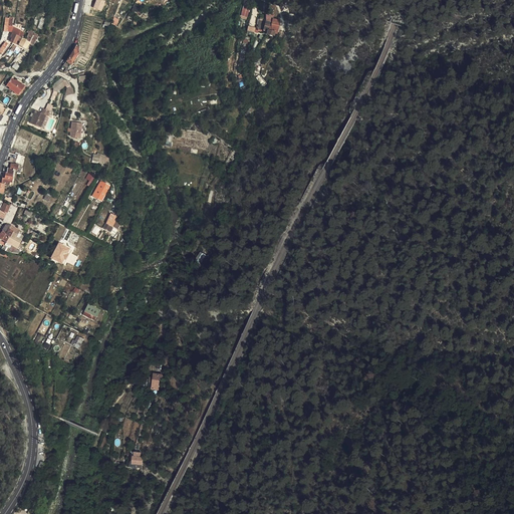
[(252,0),(245,0),(241,15),(247,17),(252,0)]
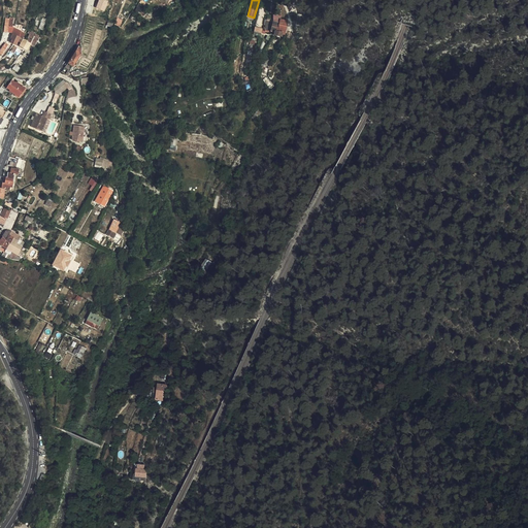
[(18,42),(26,46),(29,42),(25,40),(26,38),(25,38),(21,36),(23,31),(15,27),(15,26),(11,25),(10,31),(11,32),(10,34),(11,35),(9,37),(8,39),(14,42),(15,38),(18,39),(19,38),(20,38),(18,42)]
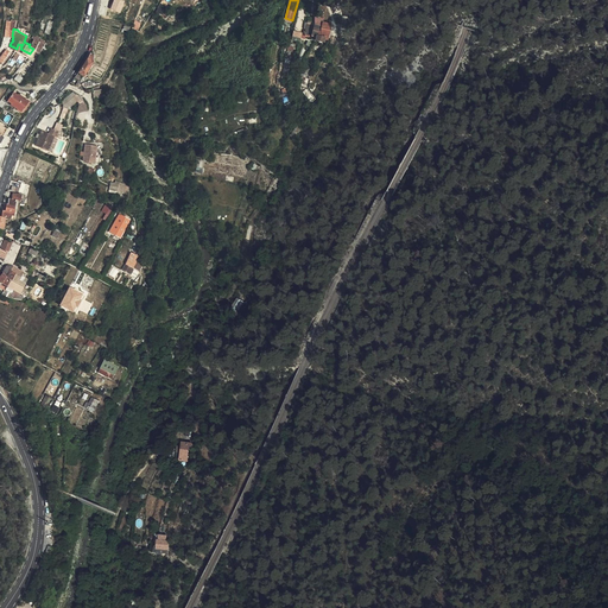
[(29,46),(33,49),(36,51),(36,50),(37,51),(43,39),(32,33),(31,37),(32,37),(29,44),(30,44),(29,46)]
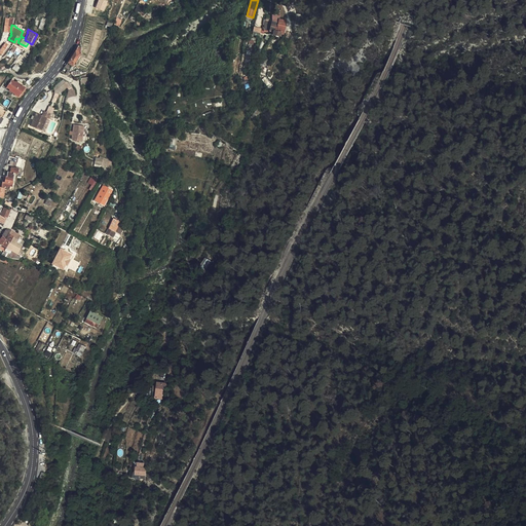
[(73,65),(80,53),(76,50),(72,57),(69,62),(72,65),(73,65)]
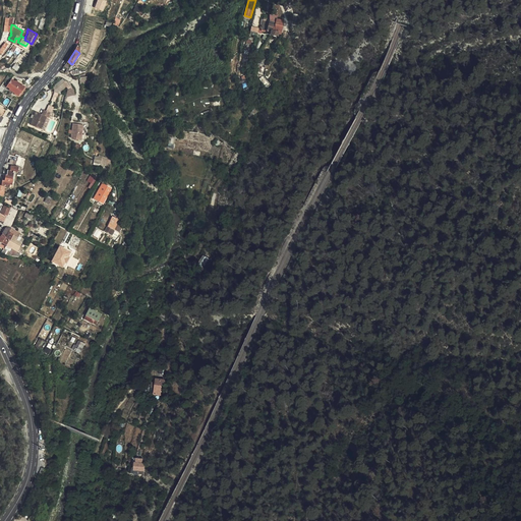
[(22,84),(12,77),(6,87),(19,96),(29,82),(25,80),(22,84)]
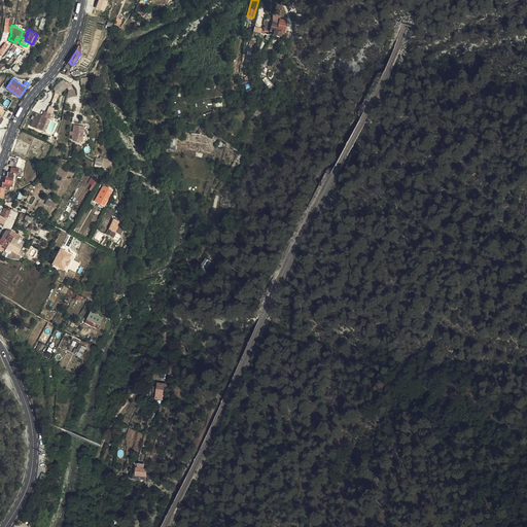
[(63,80),(54,88),(54,94),(57,94),(67,85),(63,80)]
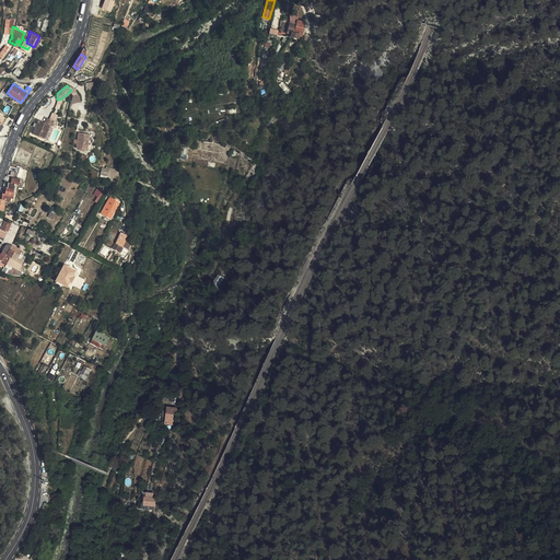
[(67,85),(71,91),(60,100),(61,102),(71,94),(72,96),(76,95),(73,91),(69,85),(67,85)]
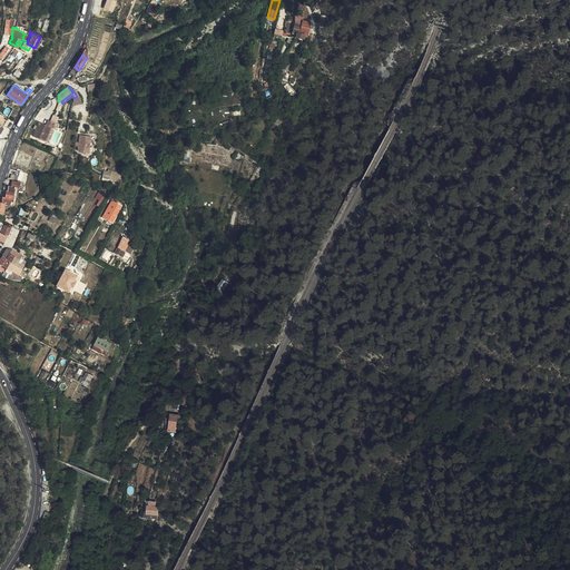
[(43,139),(49,127),(49,126),(43,124),(37,121),(31,135),(43,140),(43,139)]
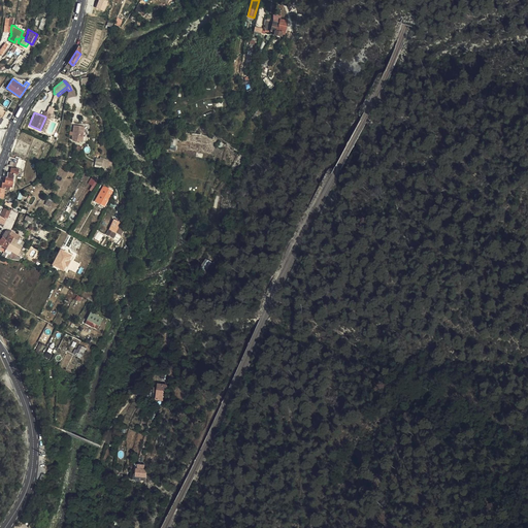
[(85,126),(74,125),(72,139),(83,141),(85,126)]
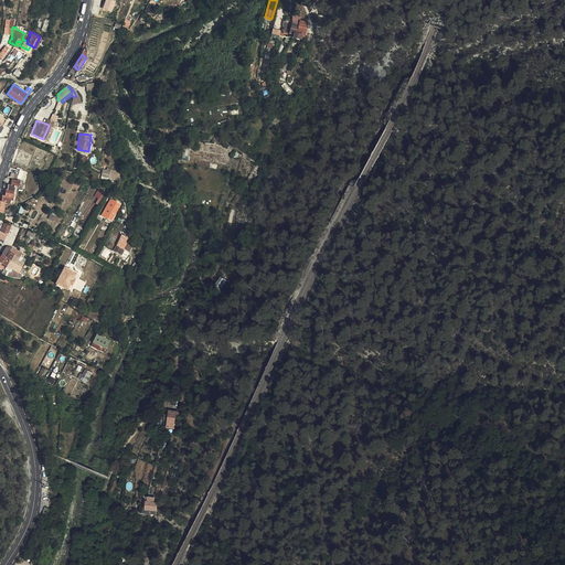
[(108,169),(103,169),(102,177),(119,179),(120,170),(108,169)]
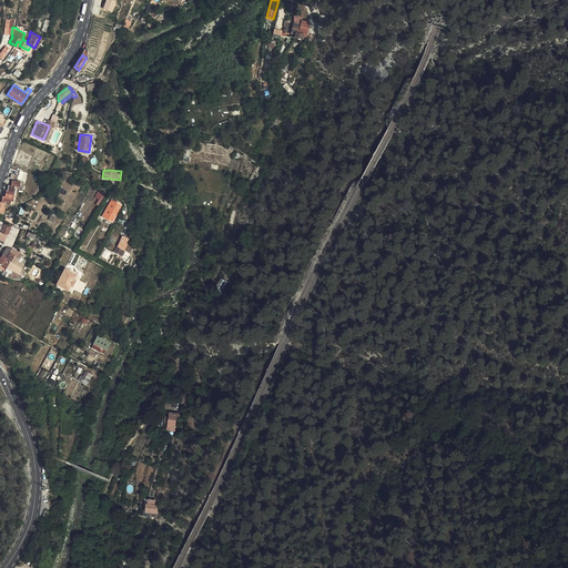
[(2,201),(6,202),(10,203),(11,200),(13,201),(16,186),(11,185),(9,184),(7,190),(6,190),(4,195),(3,195),(2,201)]
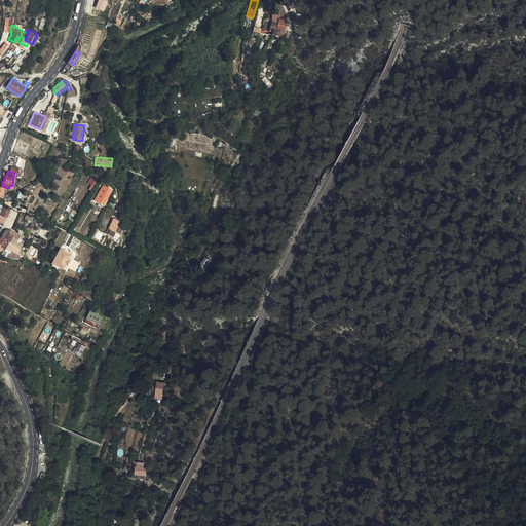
[(100,187),(94,199),(99,201),(101,198),(104,200),(106,196),(102,194),(105,190),(100,187)]
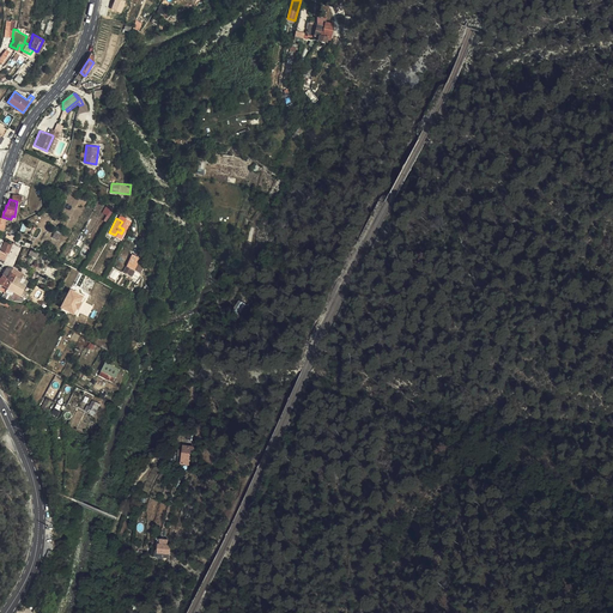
[(7,253),(12,244),(5,241),(1,249),(4,250),(7,253)]
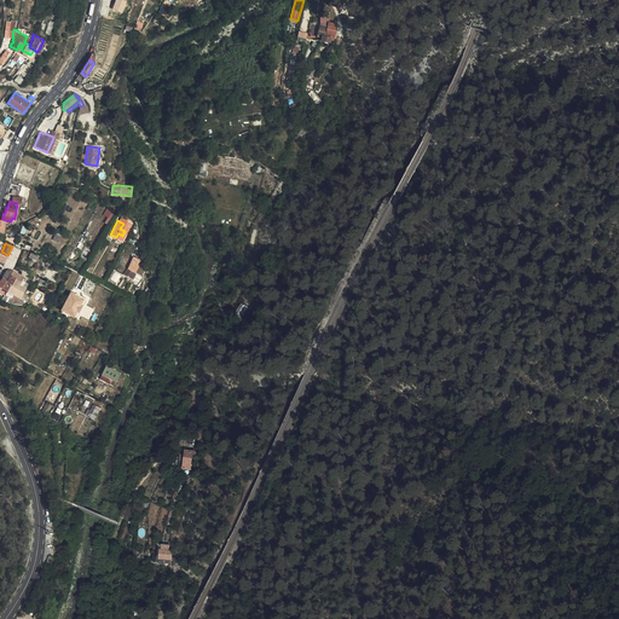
[(6,261),(4,266),(9,268),(9,267),(11,268),(13,267),(21,250),(12,247),(7,255),(9,255),(6,261)]
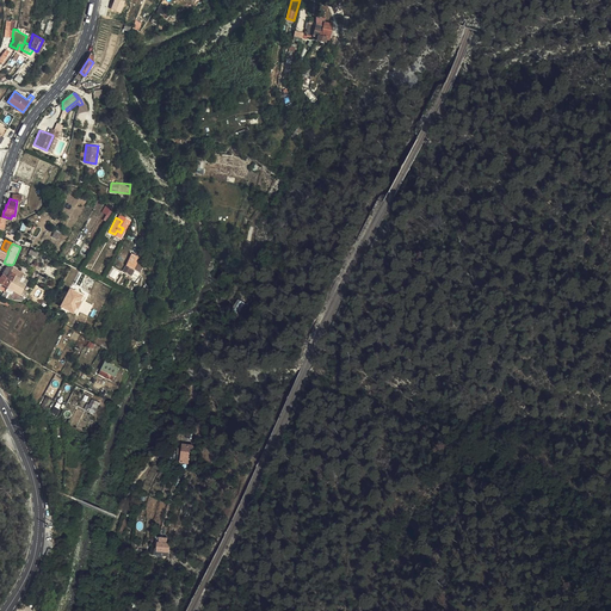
[(123,266),(130,270),(134,264),(133,263),(135,258),(130,254),(123,266)]
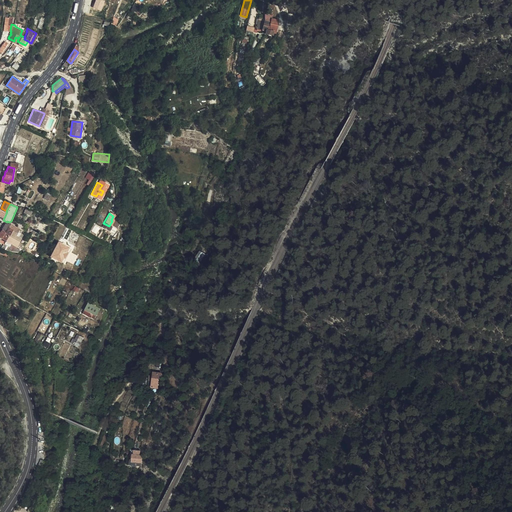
[(19,229),(9,223),(4,223),(0,229),(7,233),(9,234),(12,228),(18,232),(19,229)]
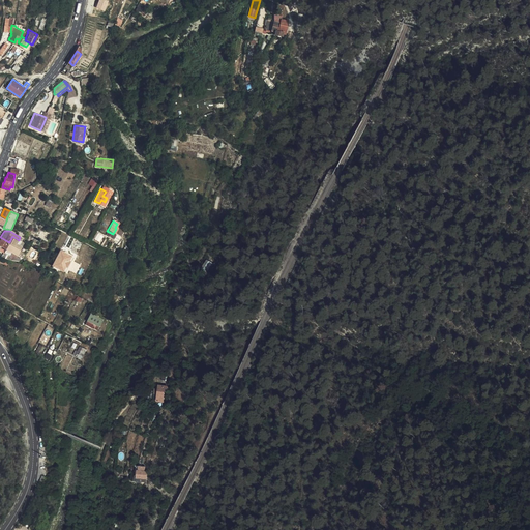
[(17,244),(15,243),(13,244),(10,251),(12,253),(17,256),(20,251),(22,247),(19,245),(21,241),(19,240),(17,244)]
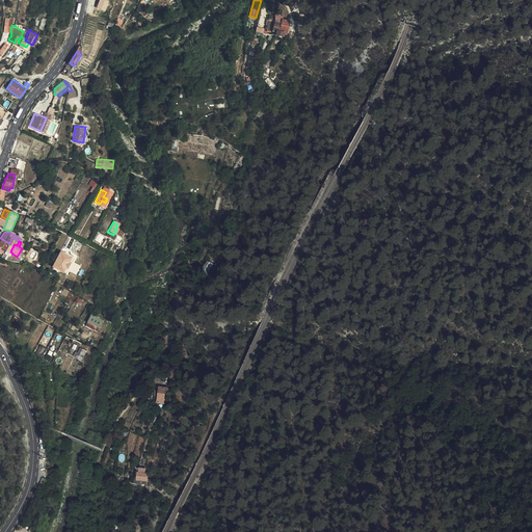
[(14,245),(9,243),(7,242),(4,248),(8,250),(10,251),(14,245)]
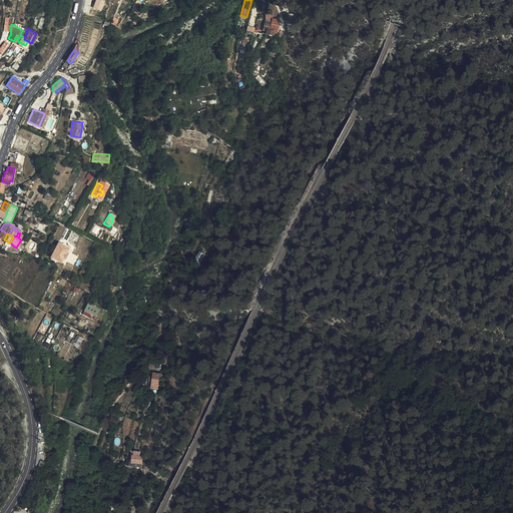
[(7,249),(9,250),(12,244),(10,242),(8,241),(7,243),(3,241),(2,242),(5,243),(6,244),(9,245),(7,249)]
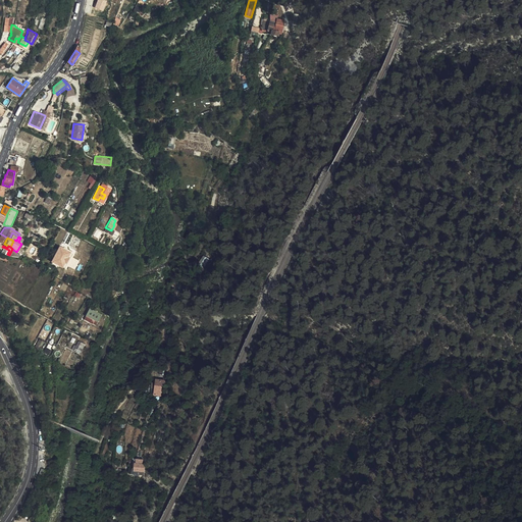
[(63,266),(70,252),(59,246),(51,260),(63,266)]
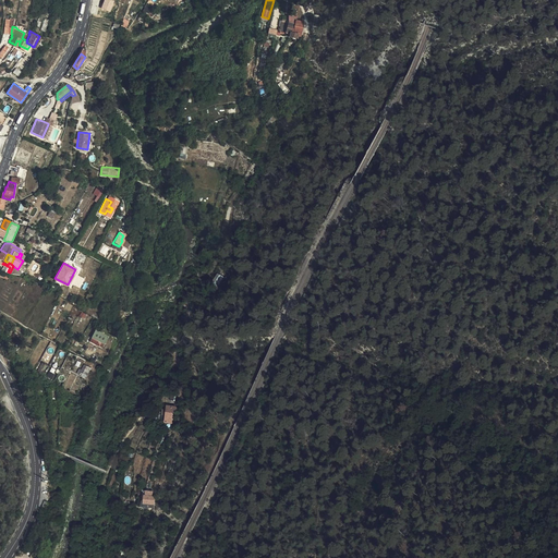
[(21,274),(23,273),(22,271),(17,269),(13,266),(10,273),(17,276),(19,275),(20,275),(21,274)]
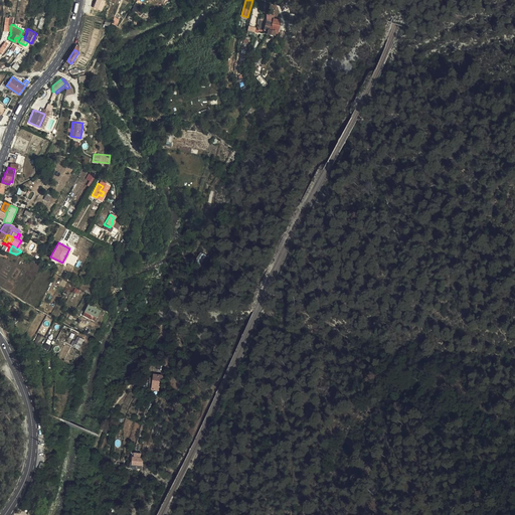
[(87,304),(83,311),(81,314),(93,320),(98,310),(87,304)]
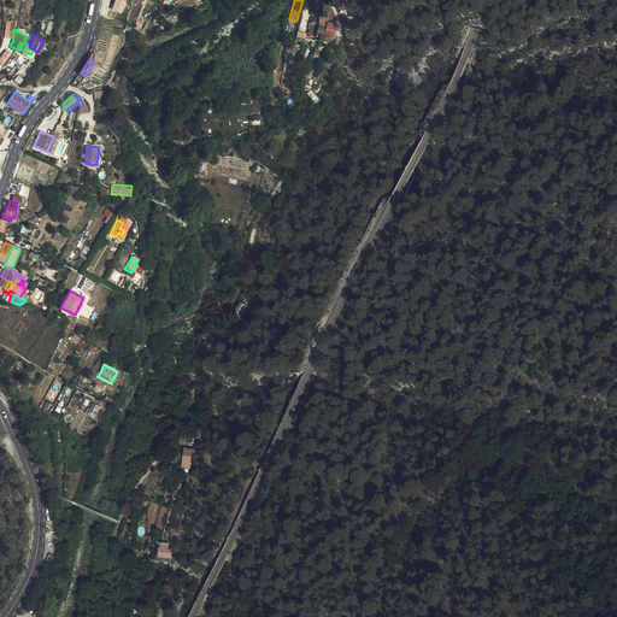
[(90,403),(87,409),(86,407),(83,412),(92,417),(98,406),(90,403)]
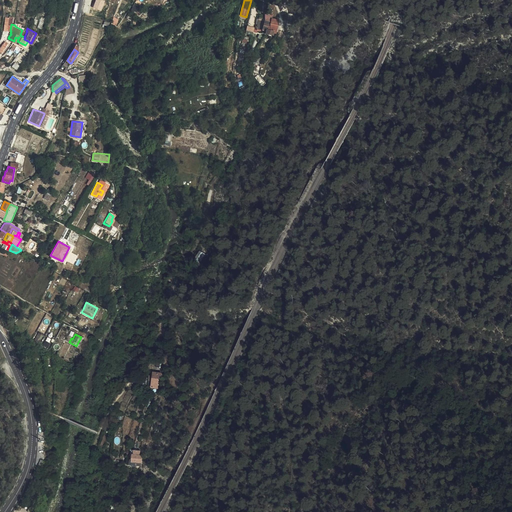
[(136,450),(133,450),(132,455),(134,455),(134,461),(141,462),(141,456),(136,456),(136,450)]
